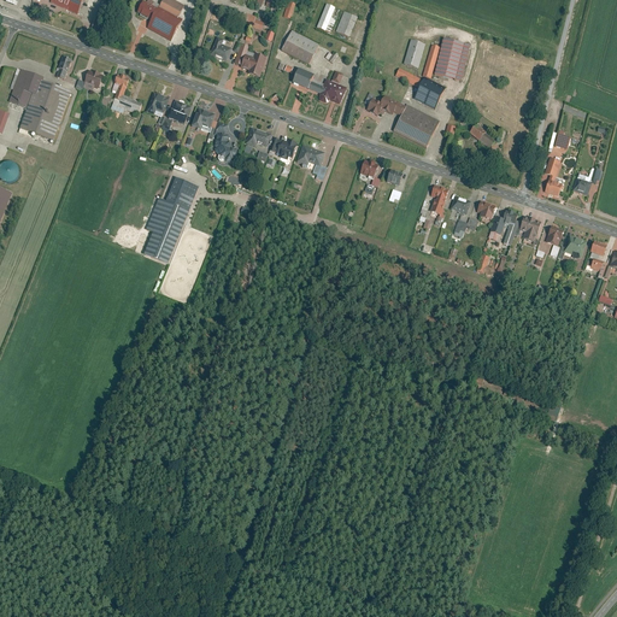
[(83,0),(52,0),(51,3),(77,15),(83,0)]
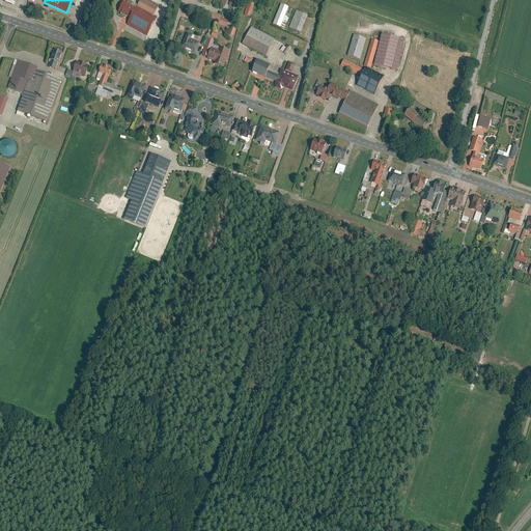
[(131,19),(136,8),(122,1),(117,11),(131,19)]
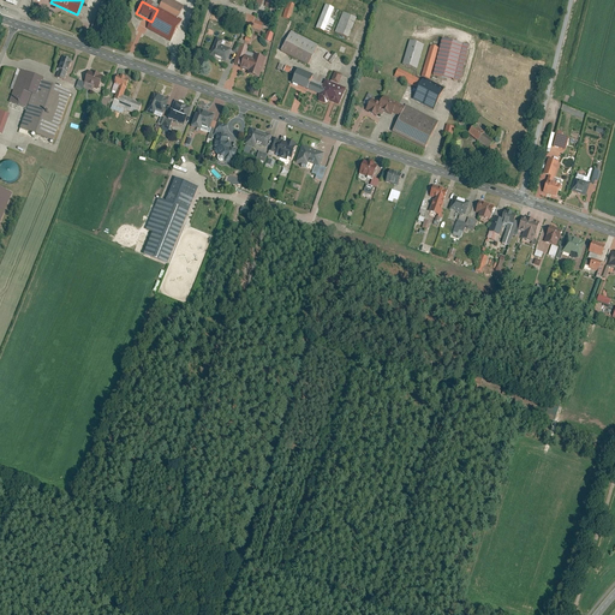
[(287,3),(282,17),(290,19),(294,5),(287,3)]
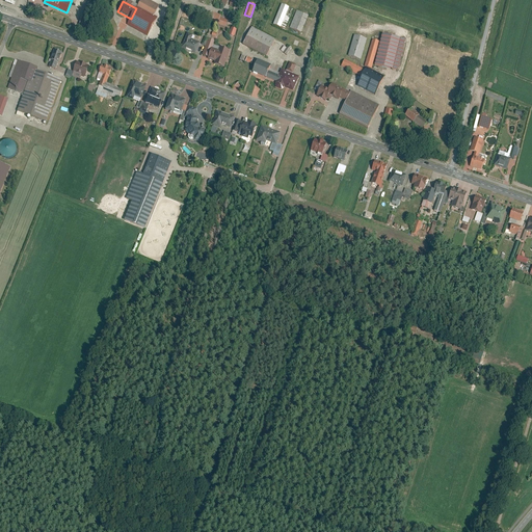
[(273,24),(285,29),(294,7),(283,3),(273,24)]
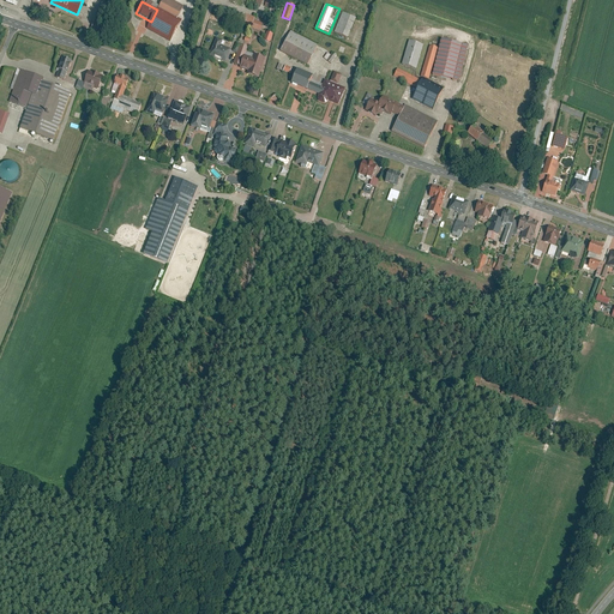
[(151,22),(146,29),(170,42),(182,20),(158,8),(157,10),(151,22)]
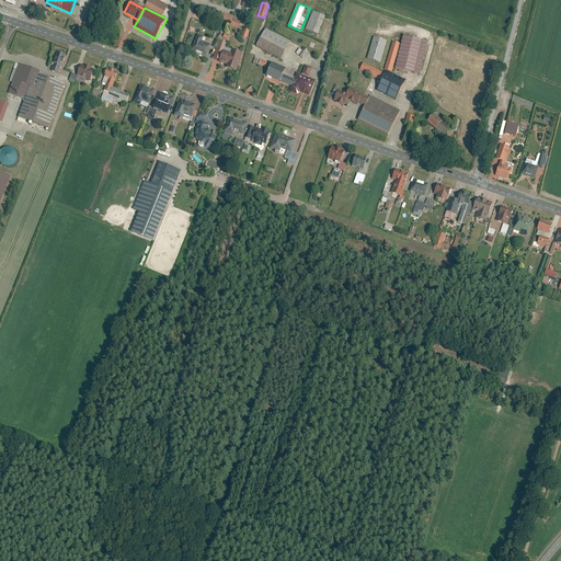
[(325,15),(313,11),(307,27),(319,32),(325,15)]
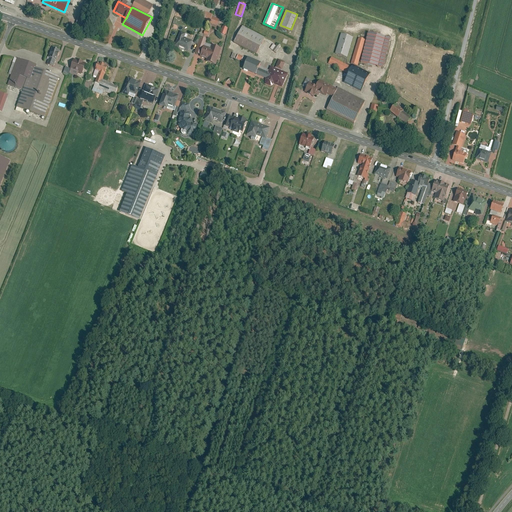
[(200,20),(217,26),(219,19),(211,17),(212,14),(203,12),(200,20)]
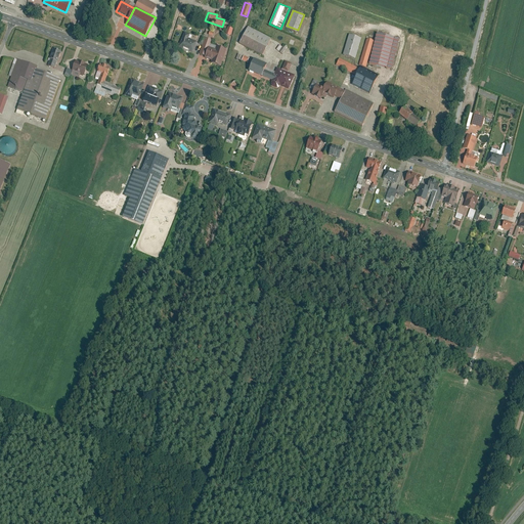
[(239,46),(262,55),(269,36),(247,27),(239,46)]
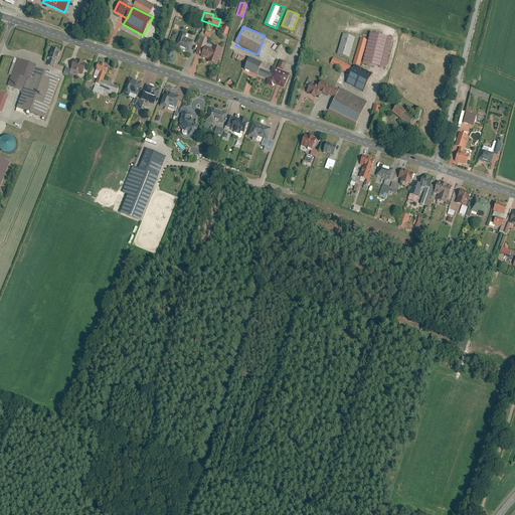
[(363,63),(385,68),(393,38),(371,32),(363,63)]
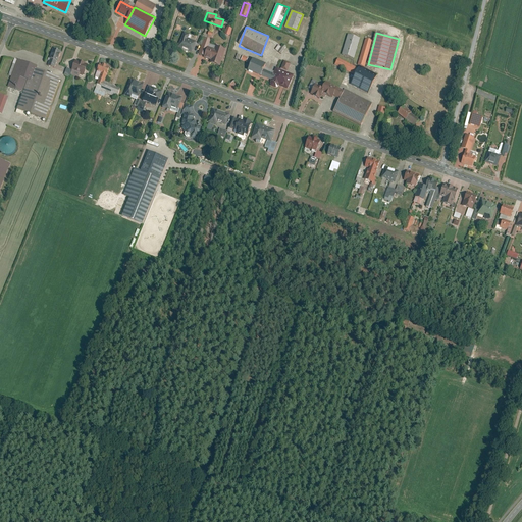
[(343,55),(355,58),(361,38),(348,35),(343,55)]
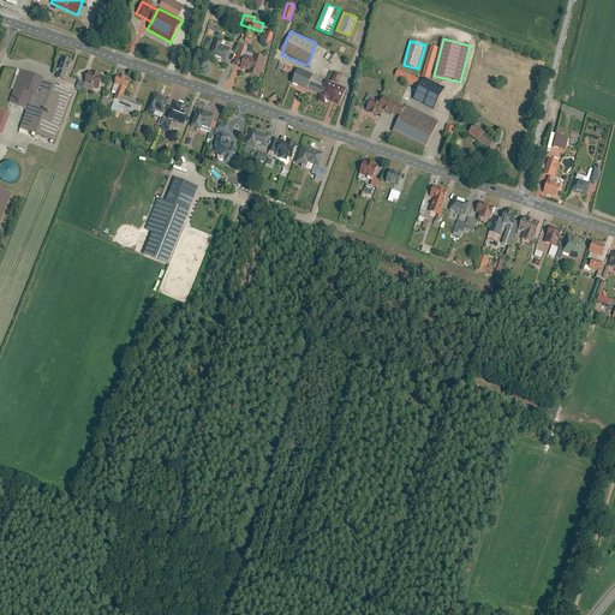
[(210,55),(227,63),(232,49),(216,42),(210,55)]
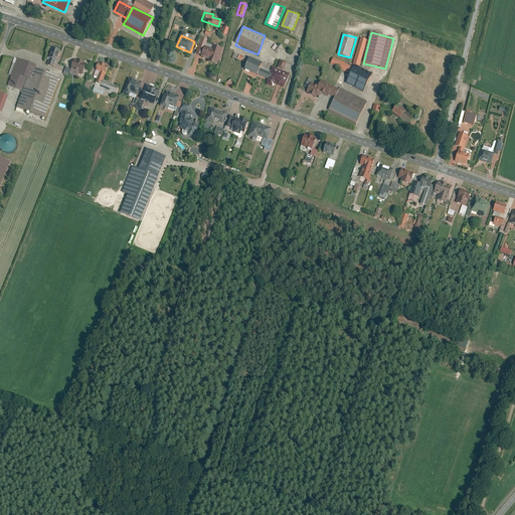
[(353,64),(360,66),(367,39),(360,37),(353,64)]
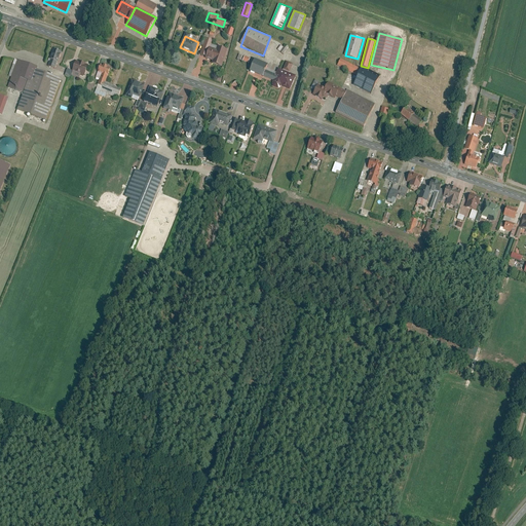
[(277,50),(284,54),(288,47),(285,45),(284,47),(279,45),(277,50)]
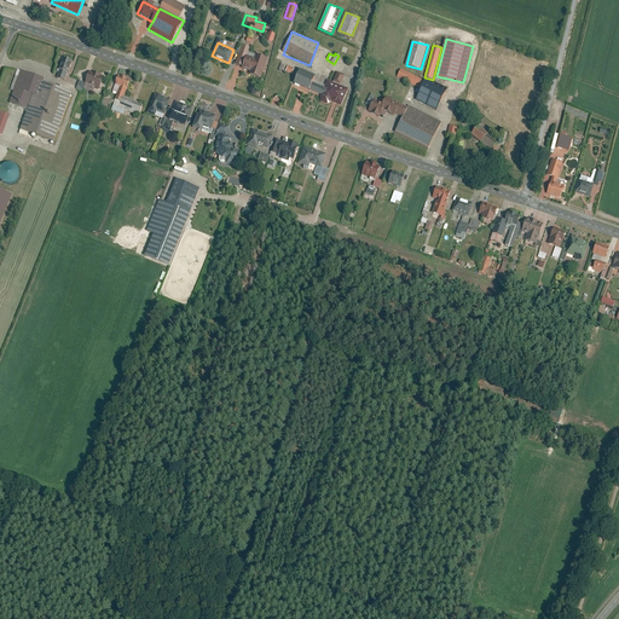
[(248,74),(262,77),(268,58),(253,55),(248,74)]
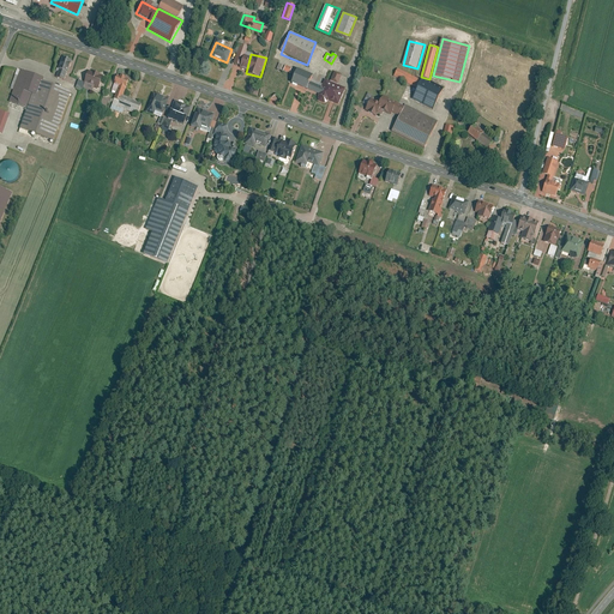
[(55,76),(66,79),(72,61),(62,58),(55,76)]
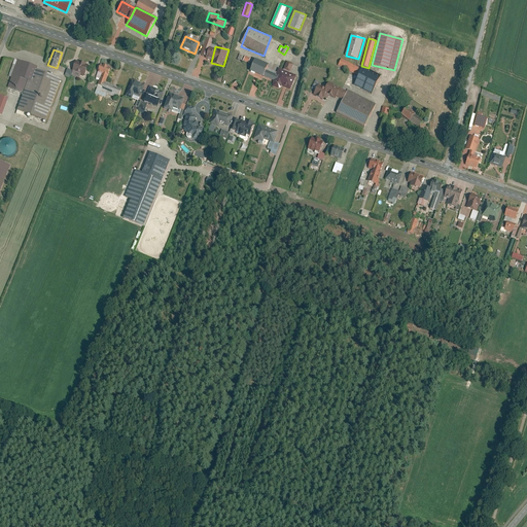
[(338,66),(355,76),(359,69),(342,59),(338,66)]
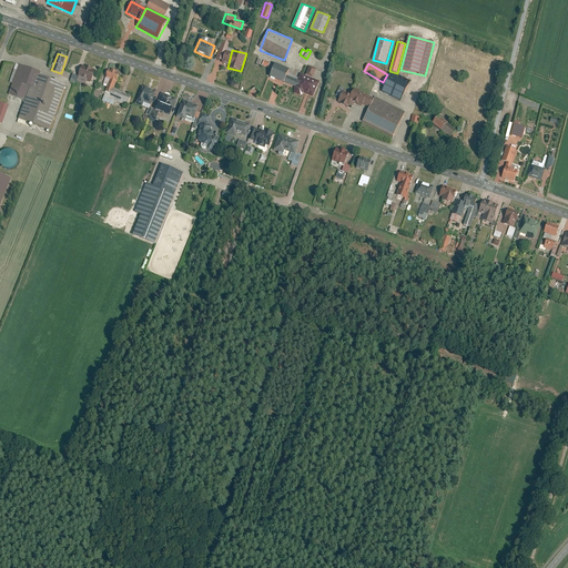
[(97,70),(83,66),(79,79),(92,83),(97,70)]
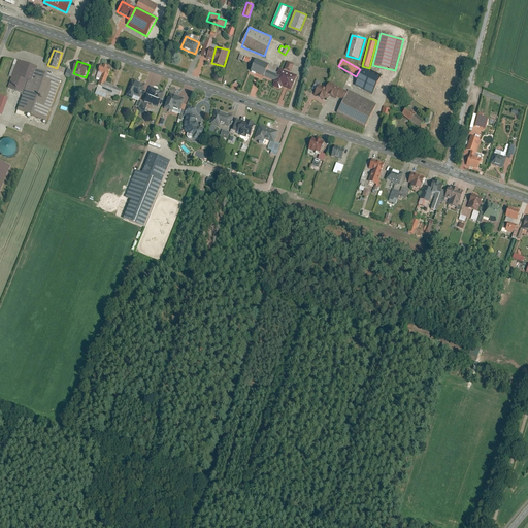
[(25,94),(33,68),(15,62),(6,88),(25,94)]
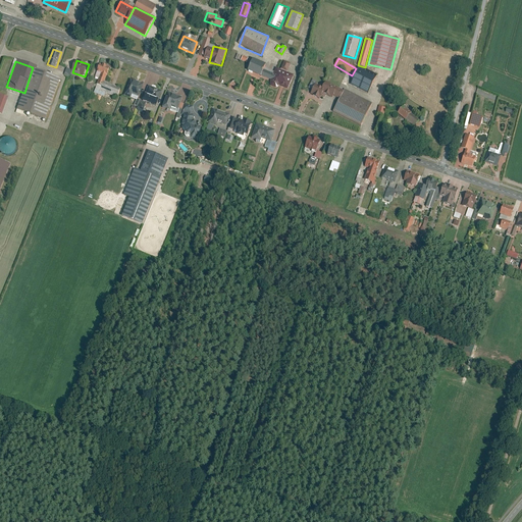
[(262,75),(265,67),(252,62),(248,72),(261,77),(262,75)]
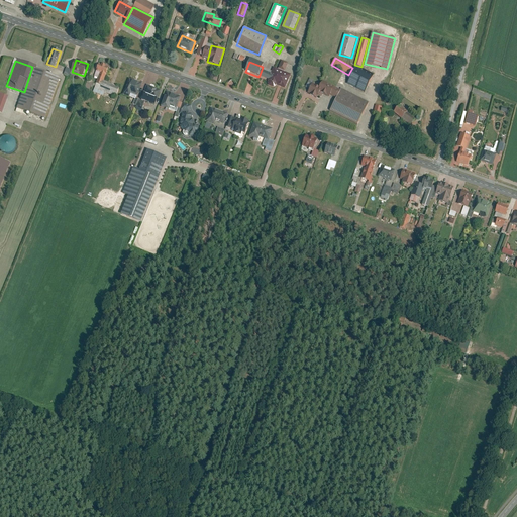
[(103,65),(98,78),(105,80),(109,67),(103,65)]
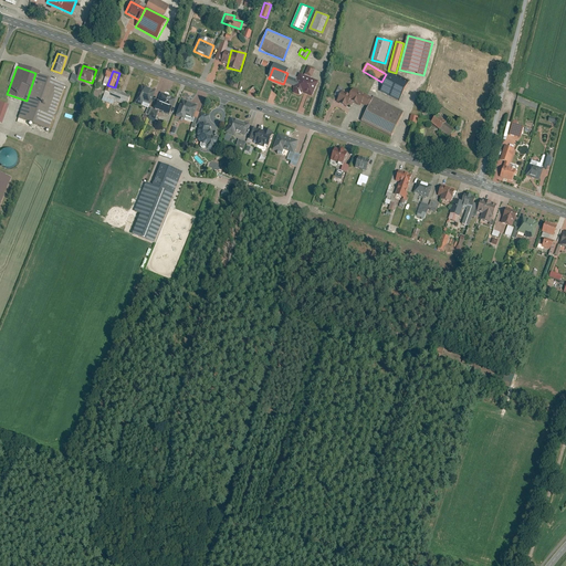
[(20,119),(50,129),(65,84),(35,73),(27,101),(20,119)]
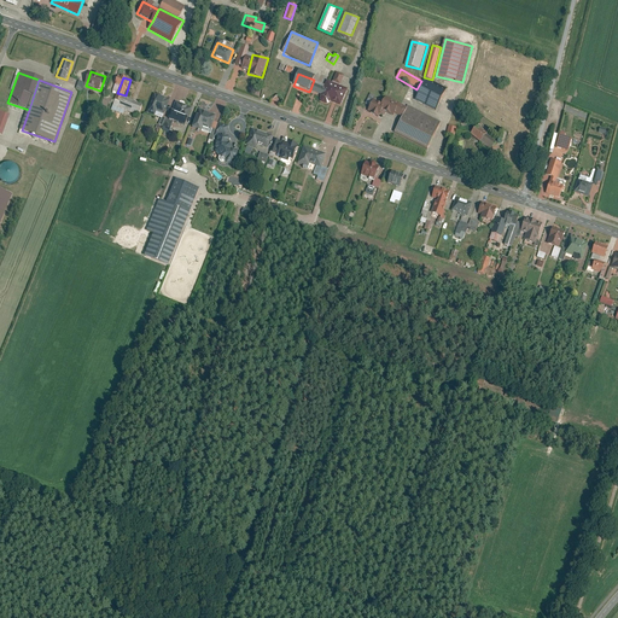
[(310,89),(322,94),(326,86),(314,80),(310,89)]
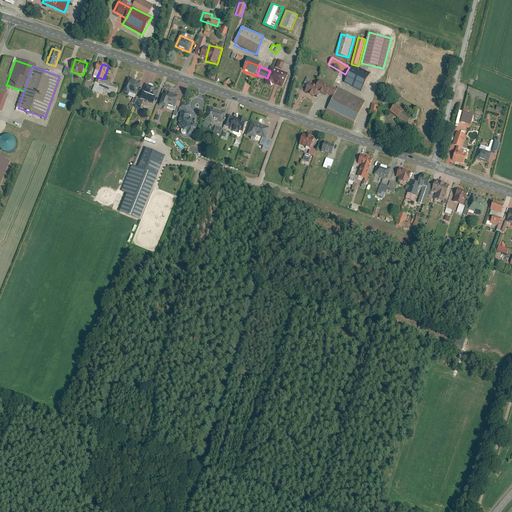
[(370,76),(352,66),(343,82),(360,92),(370,76)]
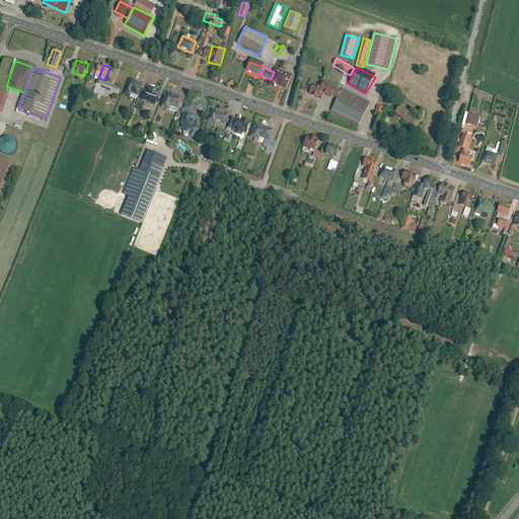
[(271,81),(287,88),(293,74),(276,68),(274,72),(271,79),(271,81)]
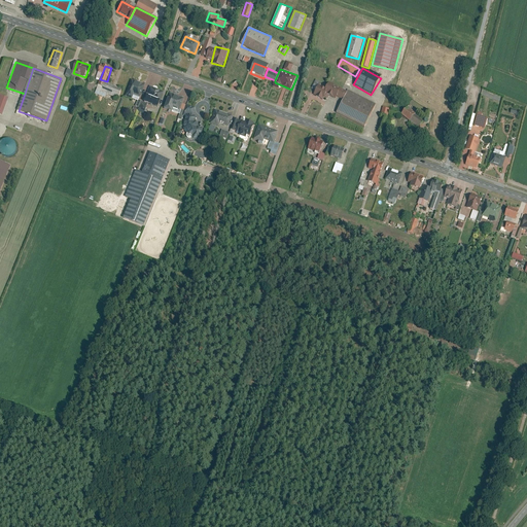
[(97,91),(118,98),(123,88),(107,81),(100,79),(97,91)]
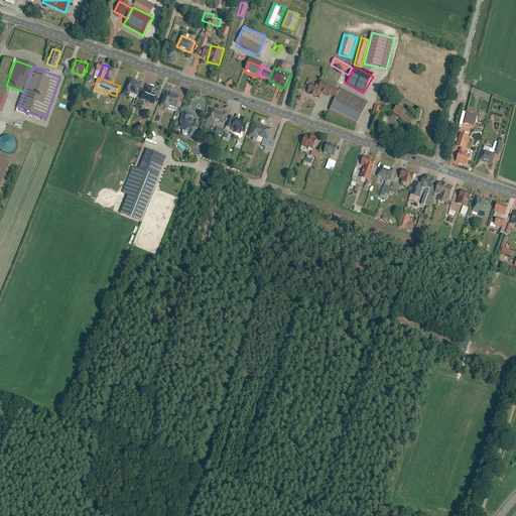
[(124,91),(137,95),(141,83),(129,78),(124,91)]
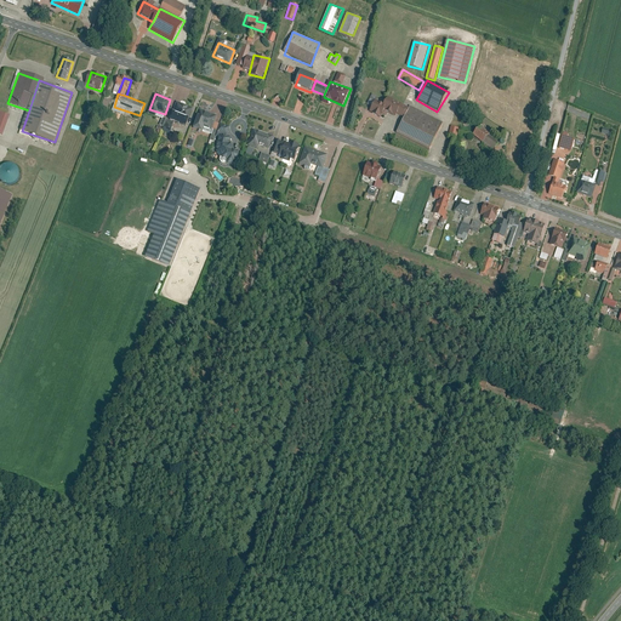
[(399,114),(404,103),(388,96),(385,104),(382,109),(398,117),(399,114)]
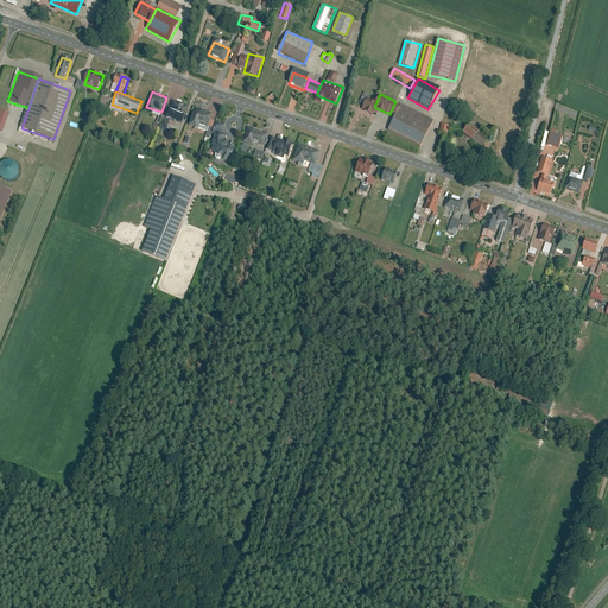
[(374,107),(377,102),(368,99),(362,109),(371,113),(374,107)]
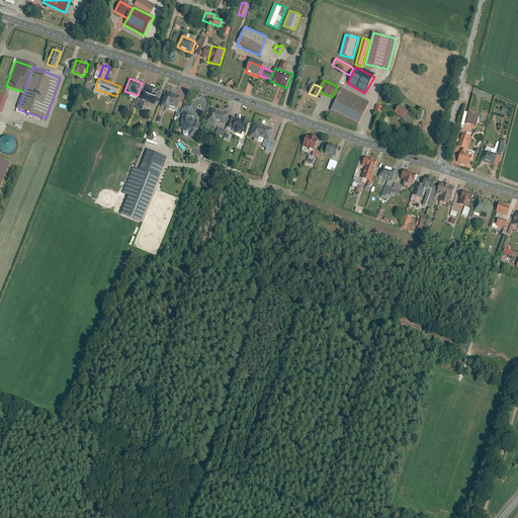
[(142,100),(155,105),(160,90),(147,86),(142,100)]
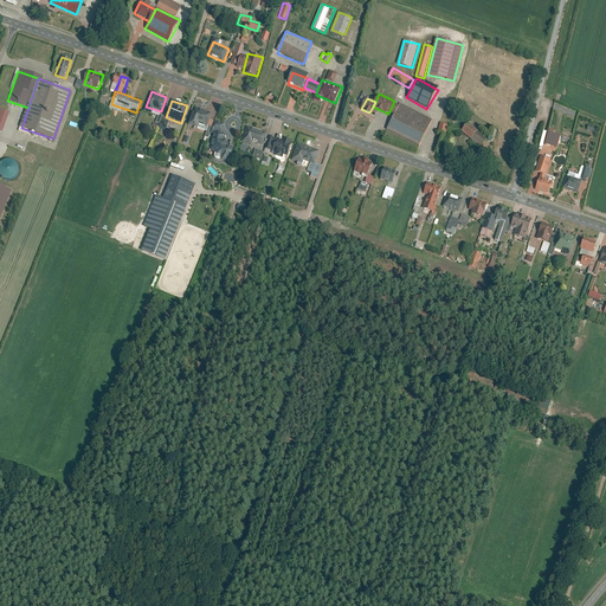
[(389,111),(395,114),(400,104),(394,101),(389,111)]
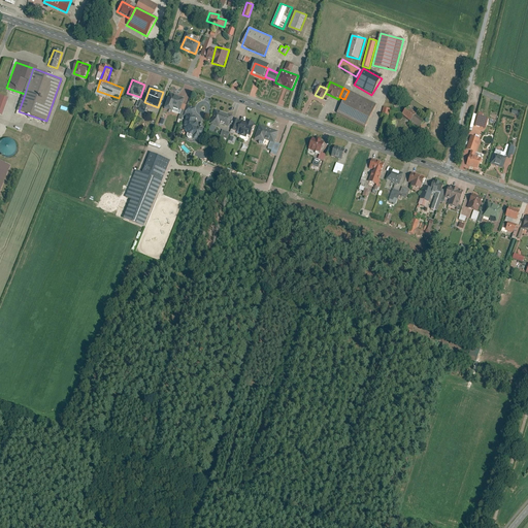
[(366,126),(377,104),(349,90),(349,91),(344,99),(338,111),(366,126)]
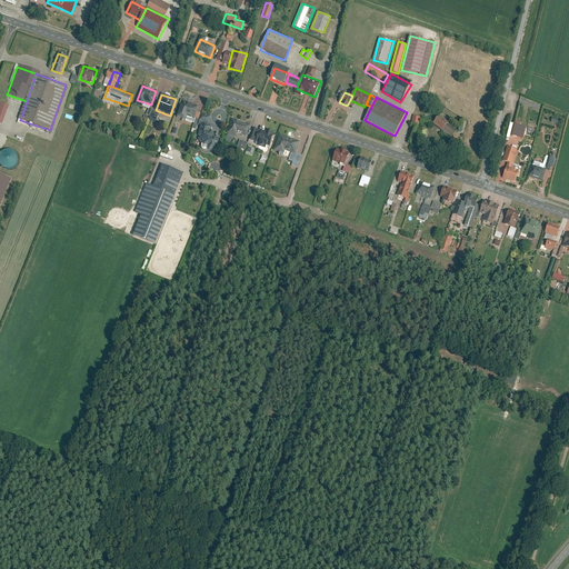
[(0,123),(2,125),(10,102),(0,99),(0,123)]
